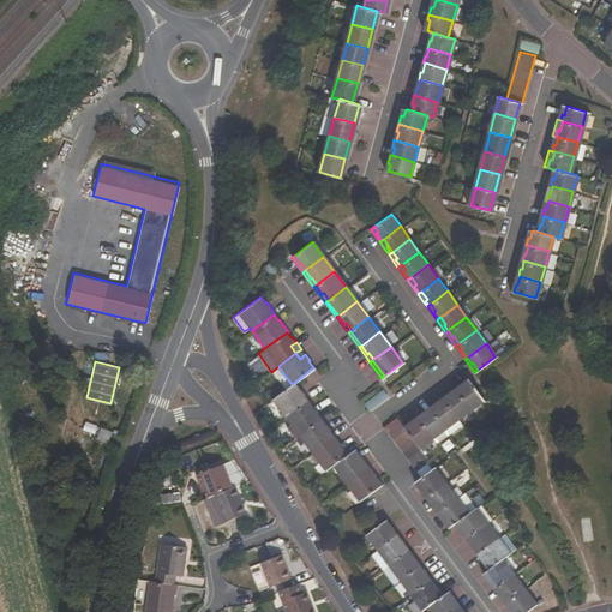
[(463,388),(471,383),(467,377),(454,387),(455,390),(462,385),(463,388)]
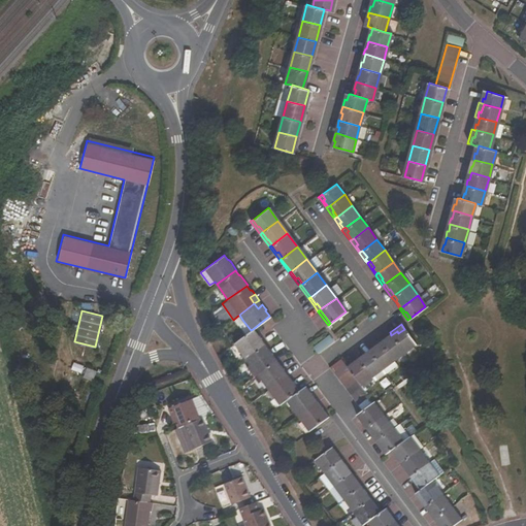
[(245,358),(260,348),(256,342),(261,338),(258,335),(257,333),(256,333),(253,329),(251,330),(247,333),(244,334),(234,342),(245,358)]
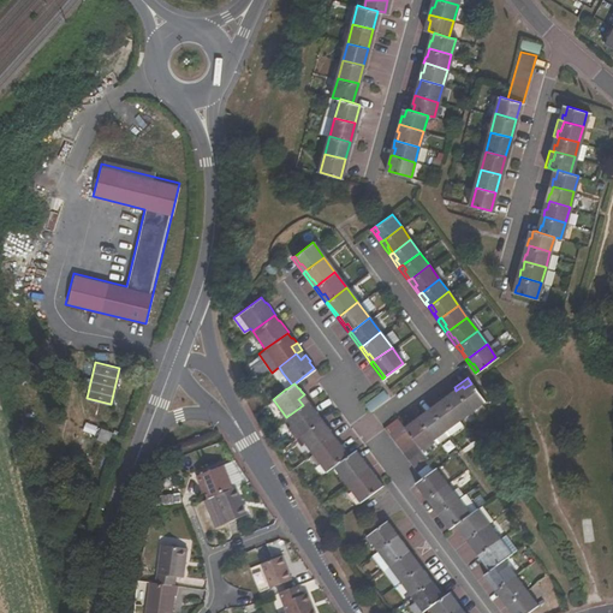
[(456,391),(470,409),(483,398),(471,384),(464,388),(463,386),(456,391)]
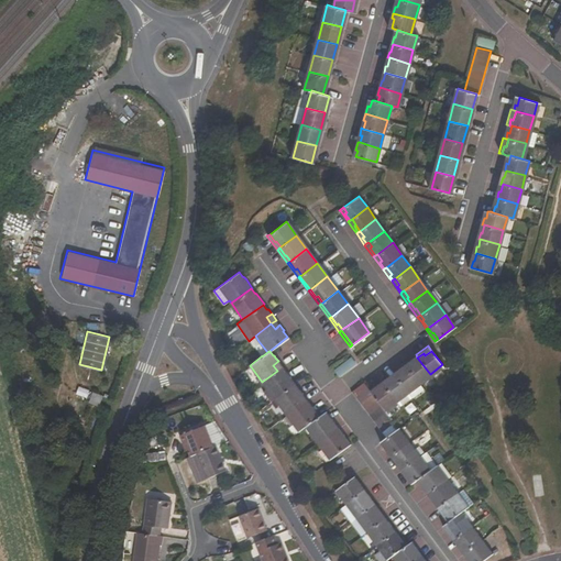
[(404,363),(407,367),(413,364),(410,363),(417,358),(416,354),(404,363)]
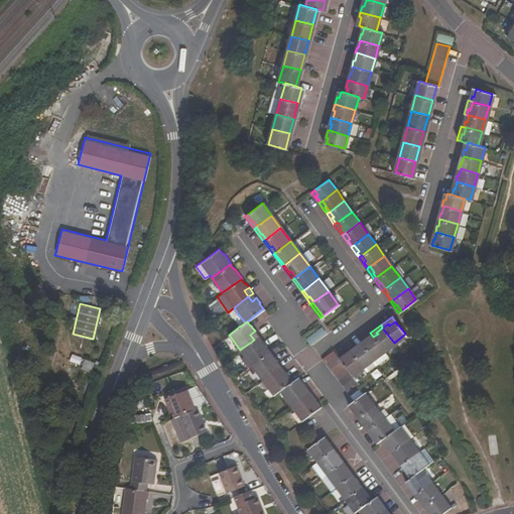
[(373,337),(383,351),(394,343),(382,328),(376,333),(378,334),(373,337)]
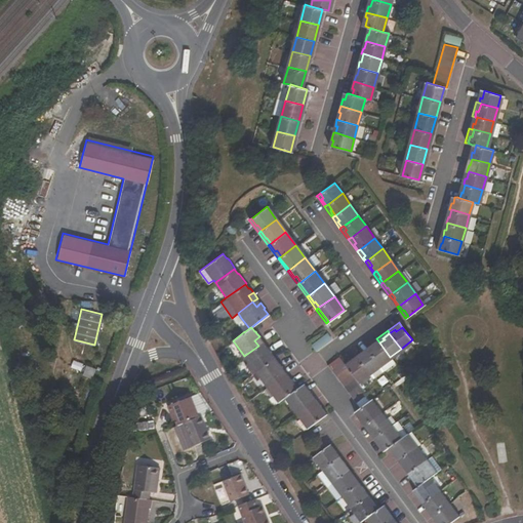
[(254,340),(258,346),(263,343),(264,342),(259,336),(254,340)]
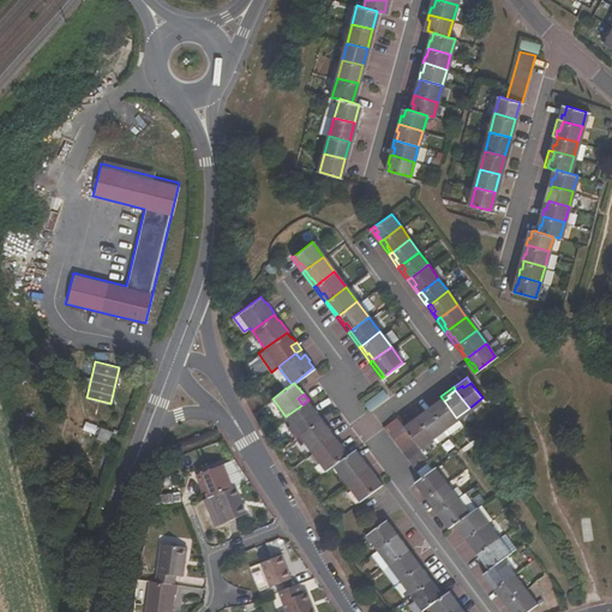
[(429,406),(431,409),(436,405),(437,407),(444,401),(441,396),(429,406)]
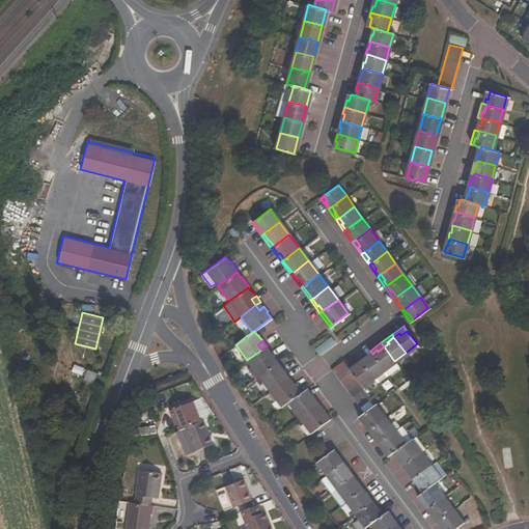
[(261,350),(247,360),(258,376),(273,365),(269,359),(274,356),(271,352),(270,352),(266,346),(261,350)]
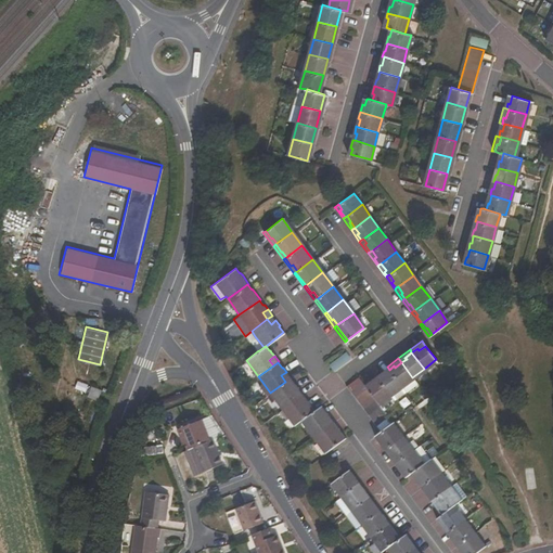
[(412,377),(401,362),(395,368),(394,365),(389,370),(401,385),(412,377)]
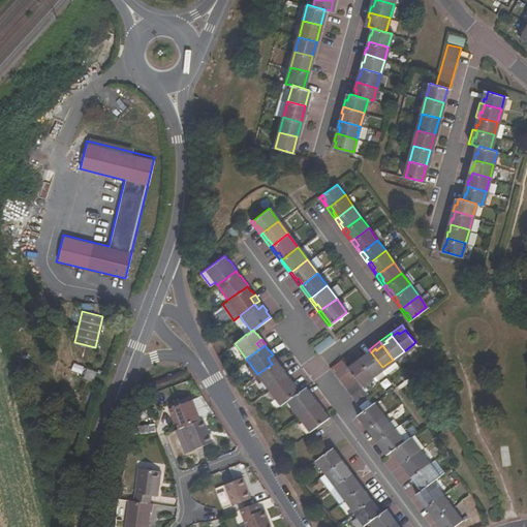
[(358,358),(360,360),(361,362),(366,358),(366,357),(371,352),(369,349),(358,358)]
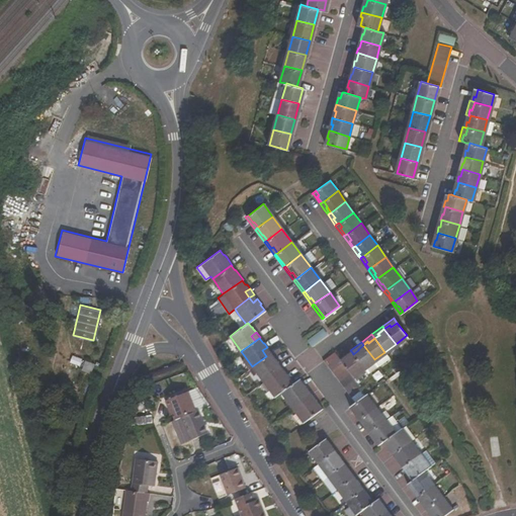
[(374,359),(363,345),(358,349),(358,350),(353,354),(363,367),(374,359)]
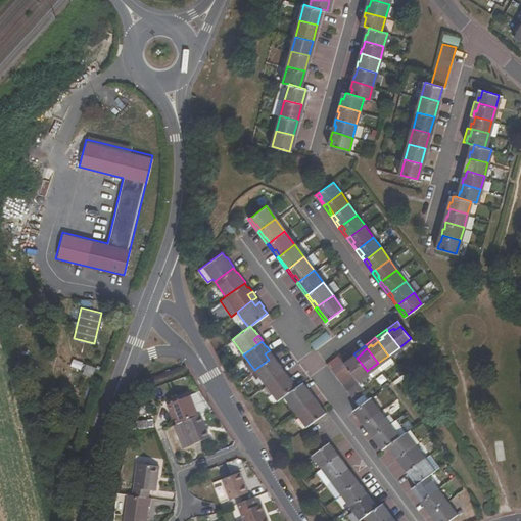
[(274,356),(270,350),(265,353),(269,360),(273,357),(274,356)]
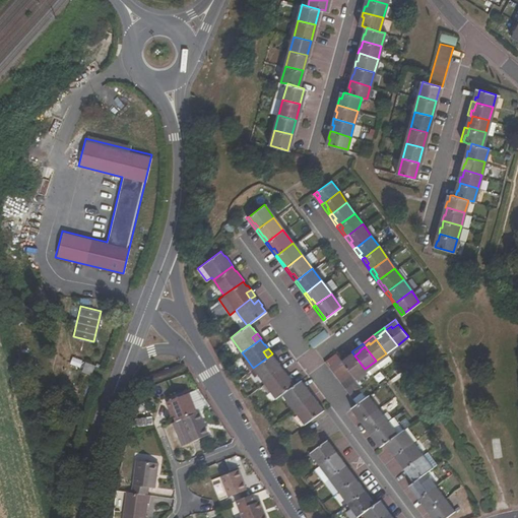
[(351,351),(346,355),(340,361),(343,364),(349,360),(348,359),(353,353),(351,351)]
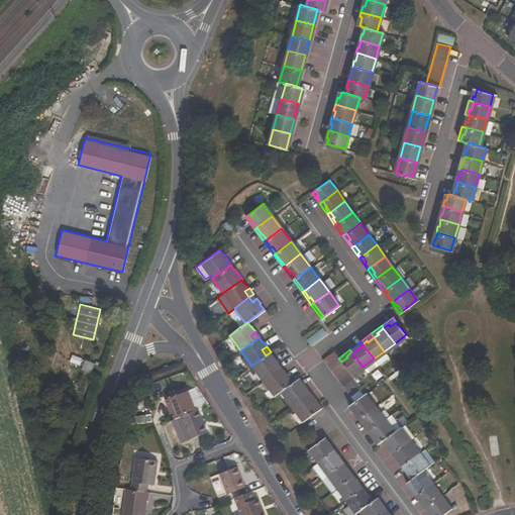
[(350,376),(341,362),(338,358),(333,351),(323,358),(354,401),(365,394),(350,376)]
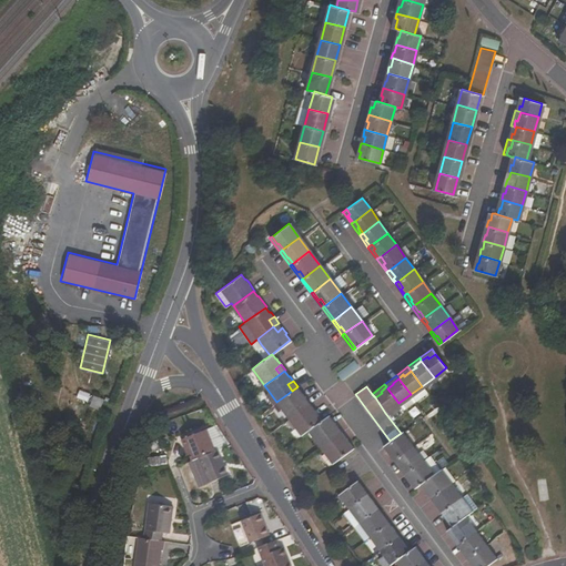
[(398,403),(387,388),(386,386),(381,392),(382,393),(375,397),(385,413),(398,403)]
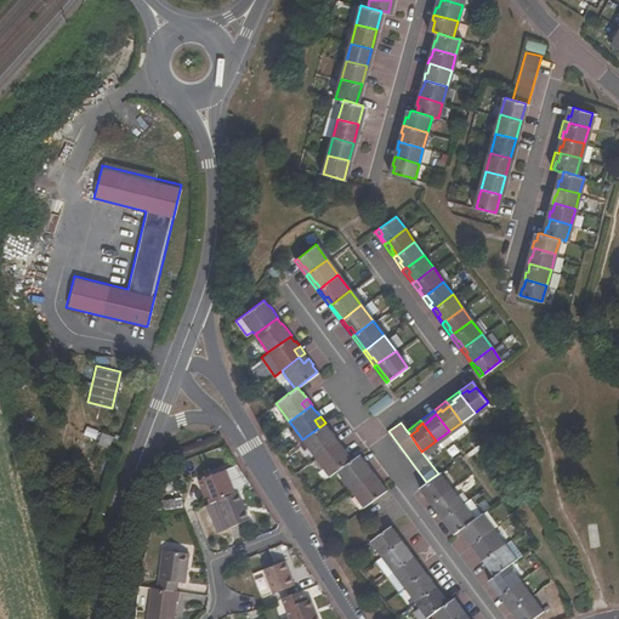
[(319,427),(302,439),(316,456),(333,444),(328,437),(333,433),(329,429),(328,429),(324,424),(319,427)]
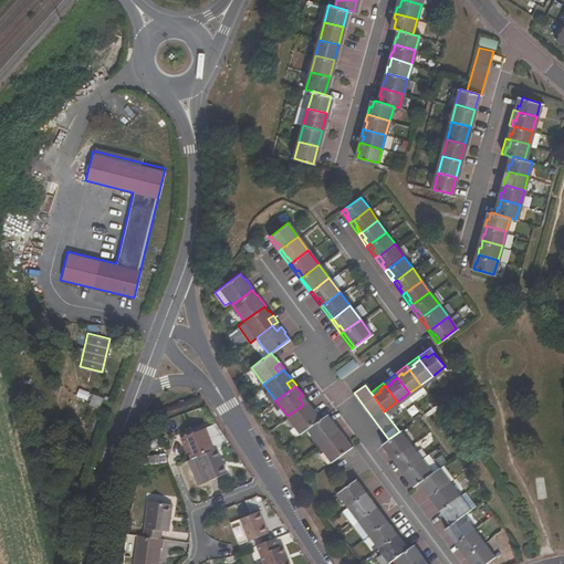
[(90,392),(86,403),(96,406),(101,395),(90,392)]
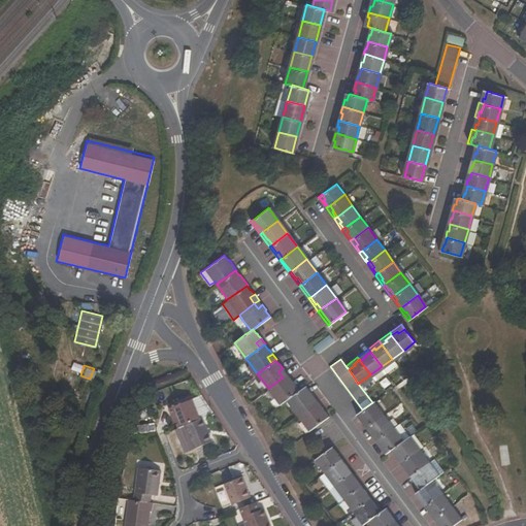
[(288,374),(283,368),(278,371),(283,377),(288,374)]
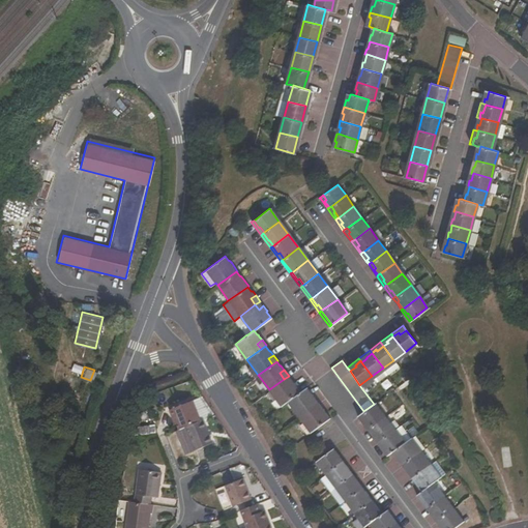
[(284,379),(269,389),(281,405),(287,401),(299,391),(295,386),(296,385),(295,385),(289,376),(284,379)]
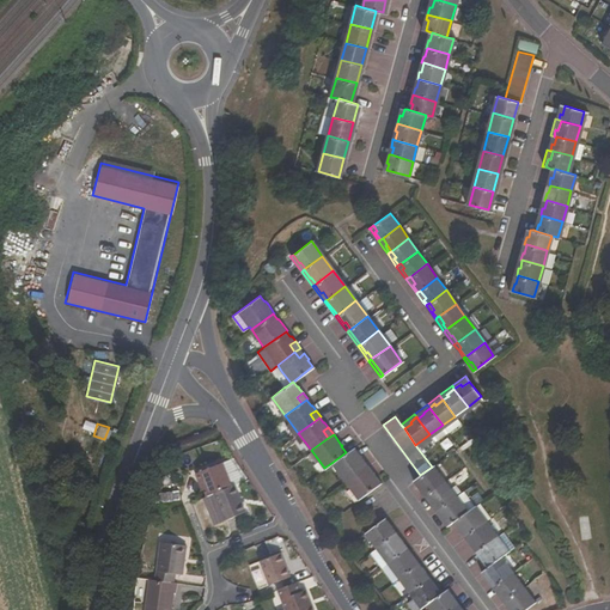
[(345,481),(361,469),(367,464),(359,453),(358,455),(353,447),(346,452),(331,463),(345,481)]
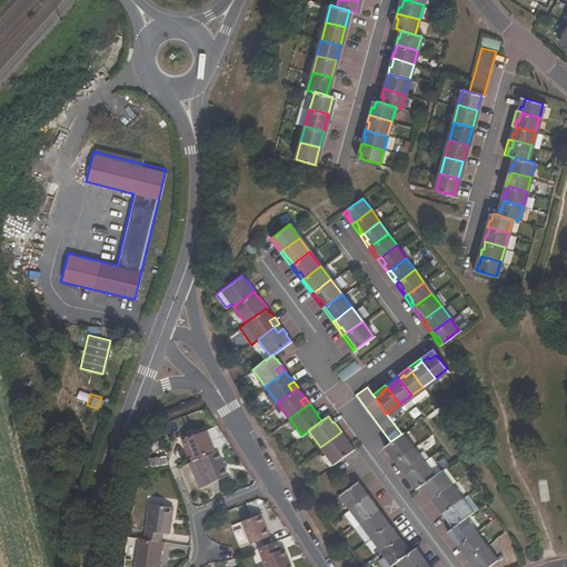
[(202,428),(211,449),(215,448),(225,444),(211,425),(202,428)]
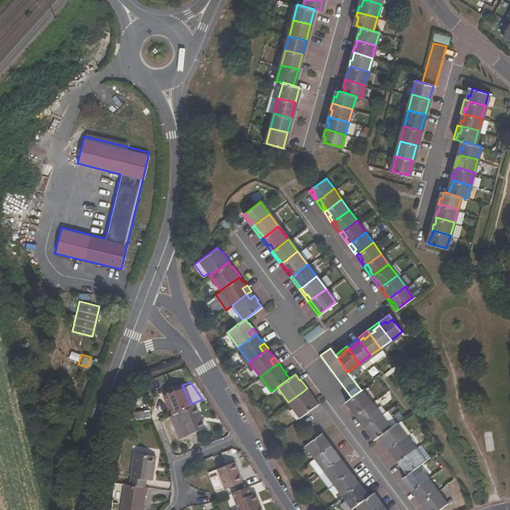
[(170,412),(175,410),(190,404),(182,385),(159,394),(163,402),(165,401),(167,405),(170,412)]
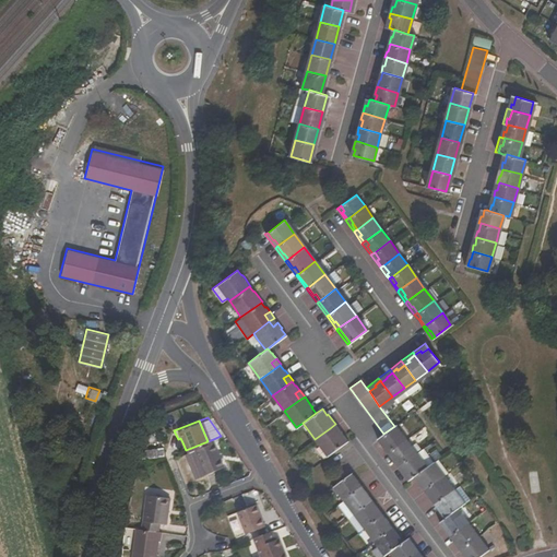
[(340,429),(335,424),(330,428),(334,434),(340,429)]
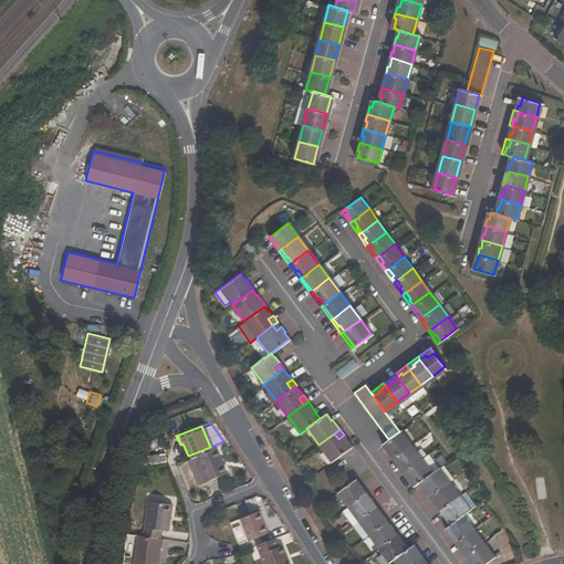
[(395,456),(409,445),(399,431),(388,439),(384,442),(395,456)]
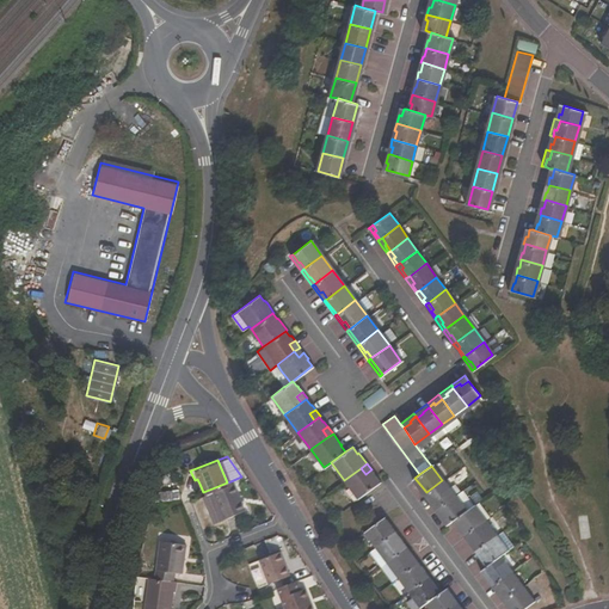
[(361,468),(344,480),(357,498),(379,481),(374,475),(375,474),(371,469),(365,474),(361,468)]
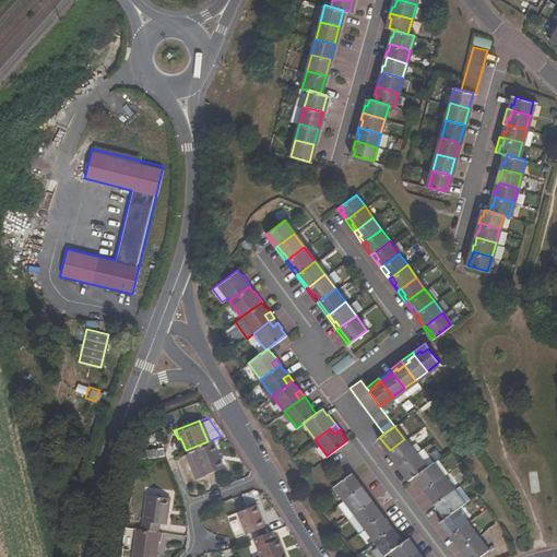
[(390,450),(379,437),(377,439),(387,452),(390,450)]
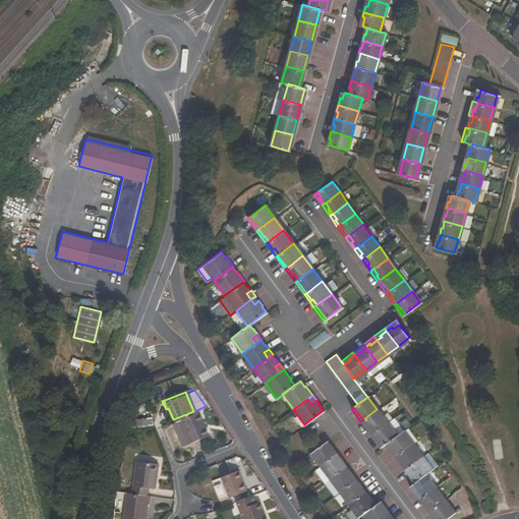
[(377,409),(363,419),(372,431),(386,421),(377,409)]
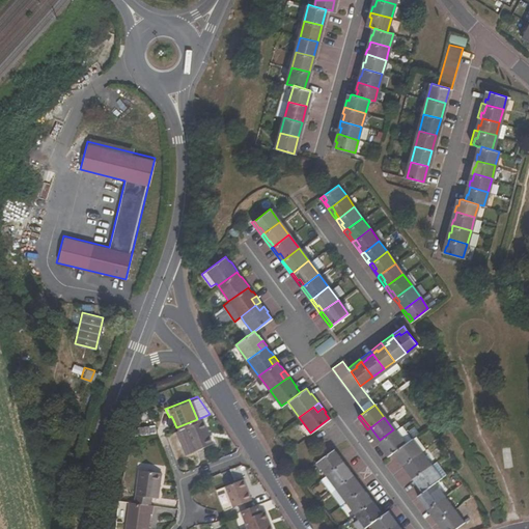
[(210,442),(200,418),(197,419),(182,425),(191,449),(210,442)]
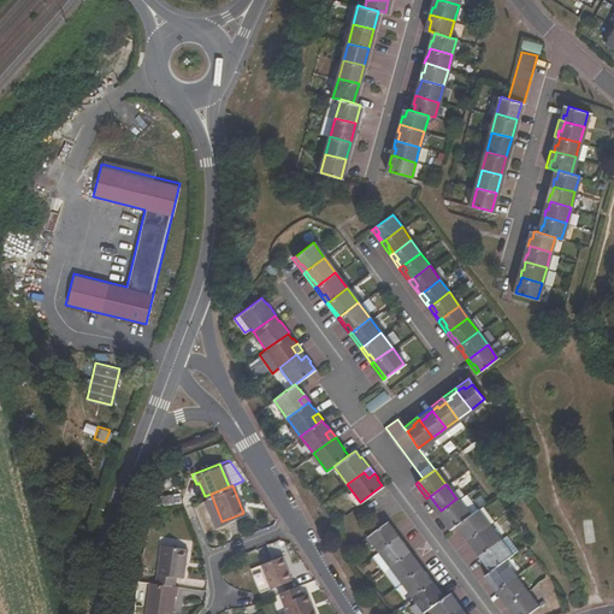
[(430,496),(426,499),(437,513),(441,511),(430,496)]
